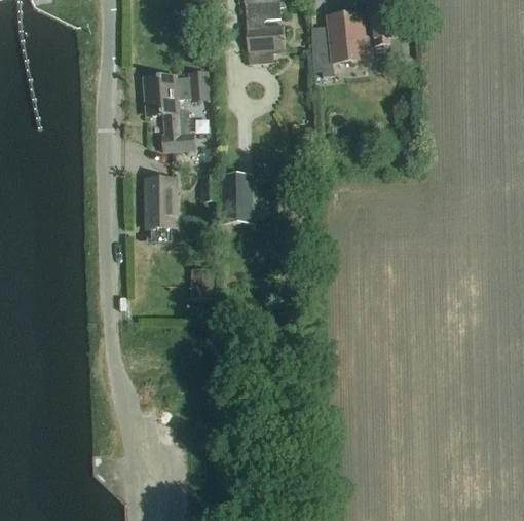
[(282,26),(263,27),(262,17),(279,17),(278,7),(283,7),(282,0),(242,0),(244,9),(245,9),(246,28),(247,52),(284,50),(282,26)]
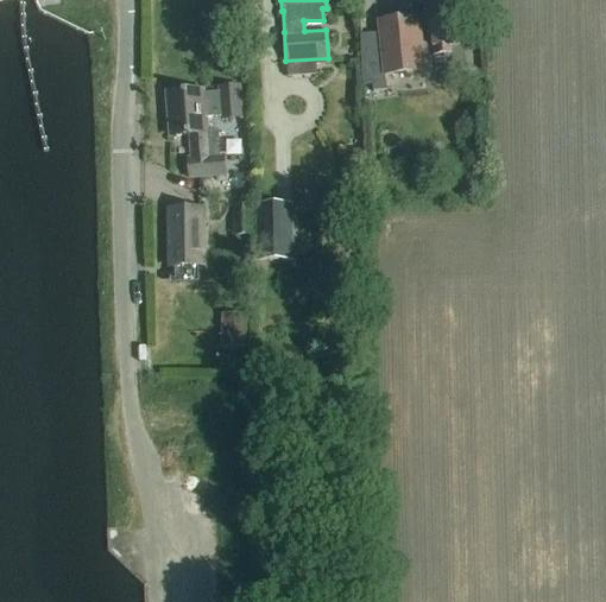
[(414,0),(415,2),(425,1),(427,16),(378,20),(379,31),(360,32),(364,90),(373,89),(386,88),(384,73),(423,69),(422,56),(462,51),(461,32),(466,32),(465,23),(460,23),(458,0),(414,0)]
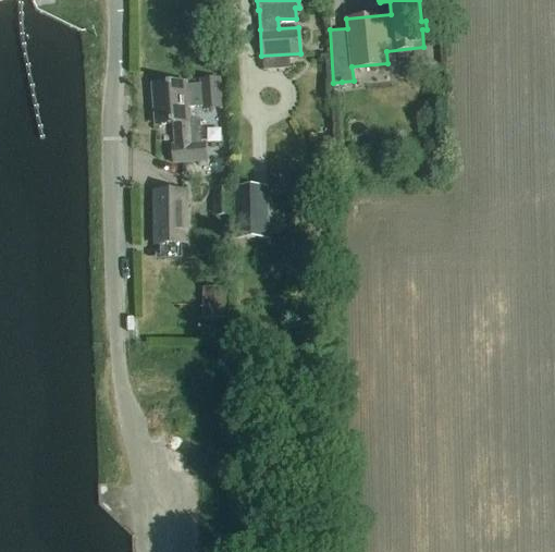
[(200,159),(198,142),(199,142),(196,117),(188,118),(187,106),(219,102),(217,78),(200,80),(200,83),(183,84),(183,82),(151,84),(156,124),(172,122),(174,144),(171,144),(173,162),(200,159)]
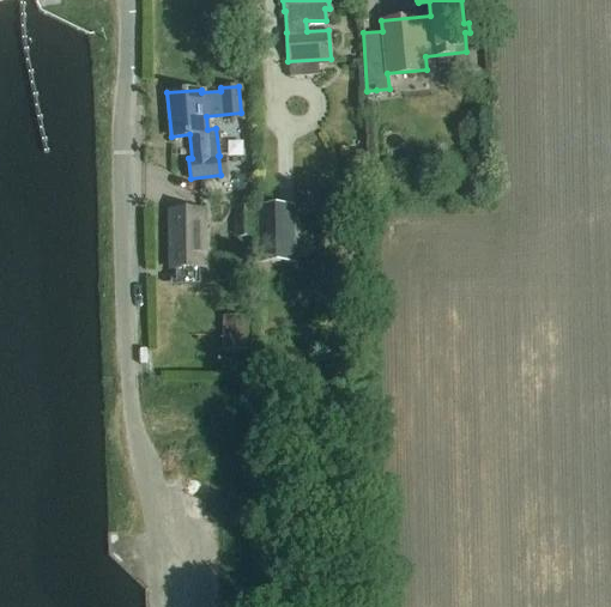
[(256,260),(295,260),(294,202),(255,202),(256,260)]
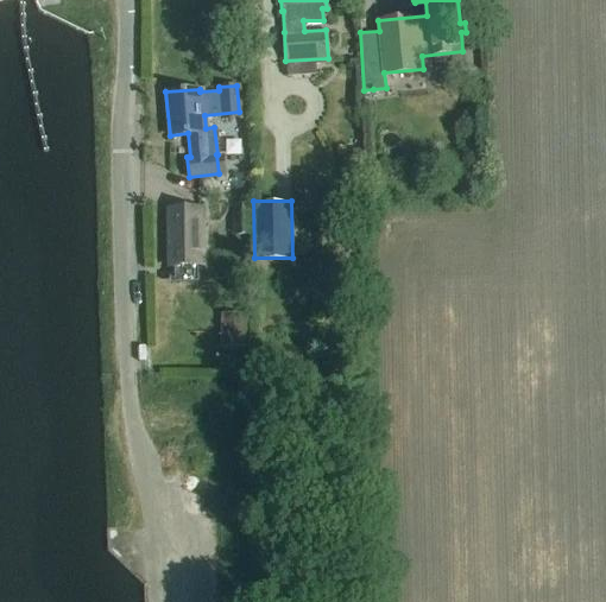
[(202,208),(169,209),(170,266),(203,265),(202,208)]
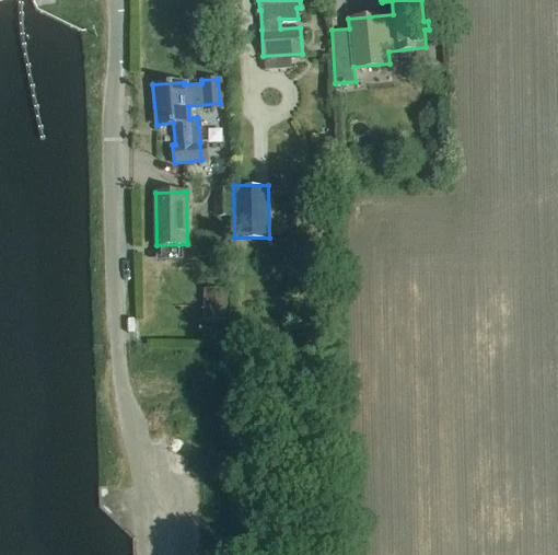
[(202,286),(201,316),(228,316),(228,286),(202,286)]
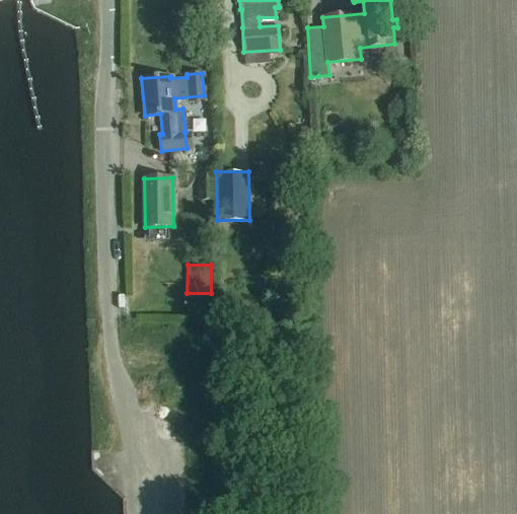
[(291,279),(291,287),(300,287),(299,279),(291,279)]
